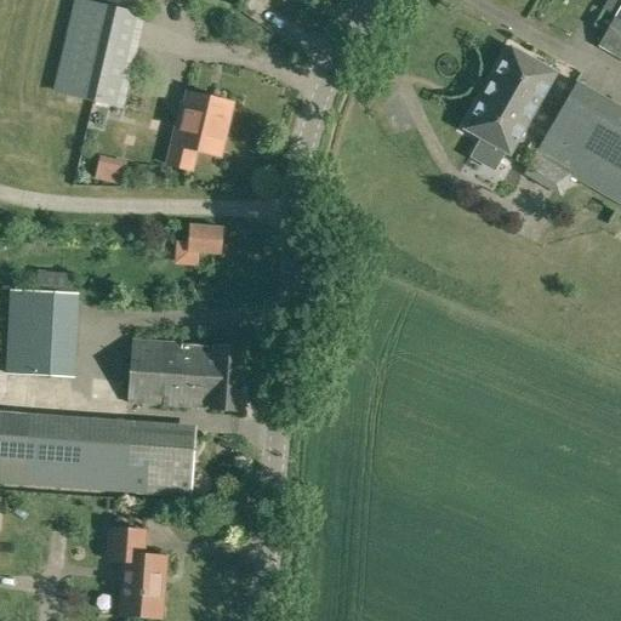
[(620,0),(608,0),(603,9),(615,15),(597,47),(620,60),(620,0)]
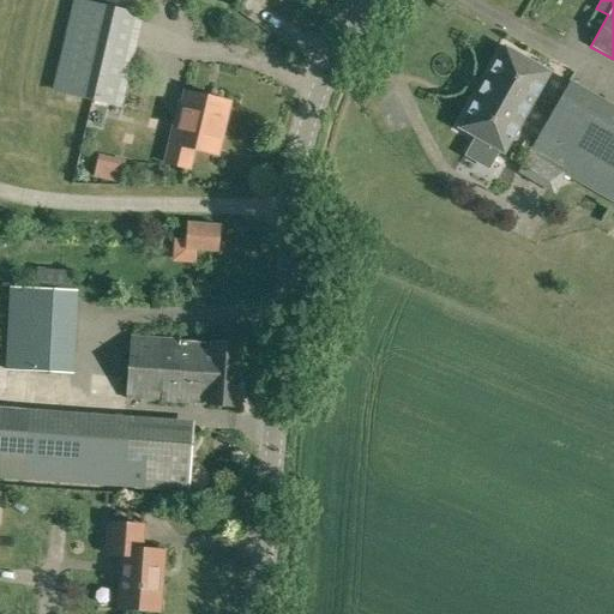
[(118,106),(138,17),(76,1),(54,90),(118,106)]
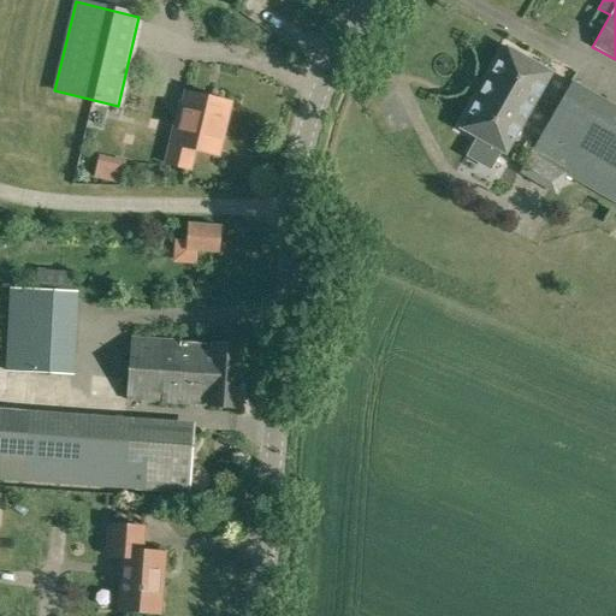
[(504,155),(551,72),(504,47),(458,129),(504,155)]
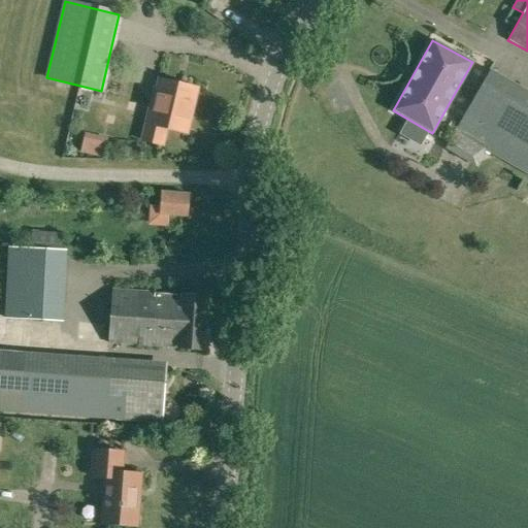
[(527,89),(493,69),(449,143),(473,156),(479,146),(527,174),(527,89)]
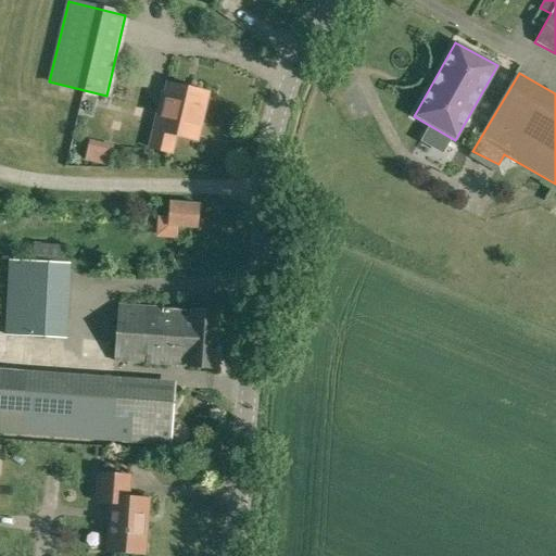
[(198,141),(209,93),(168,84),(166,93),(162,93),(149,148),(172,153),(176,136),(198,141)]
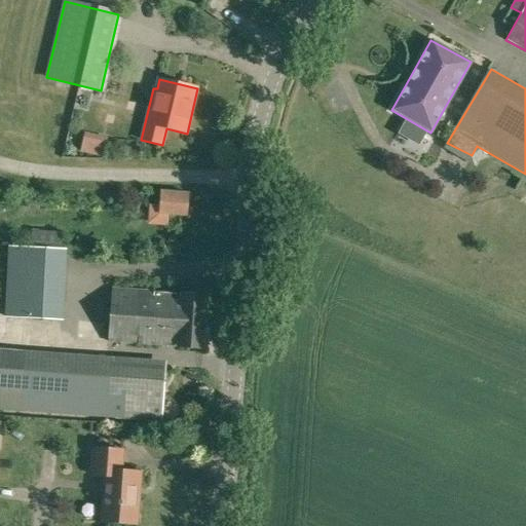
[(107,158),(110,142),(91,139),(88,154),(107,158)]
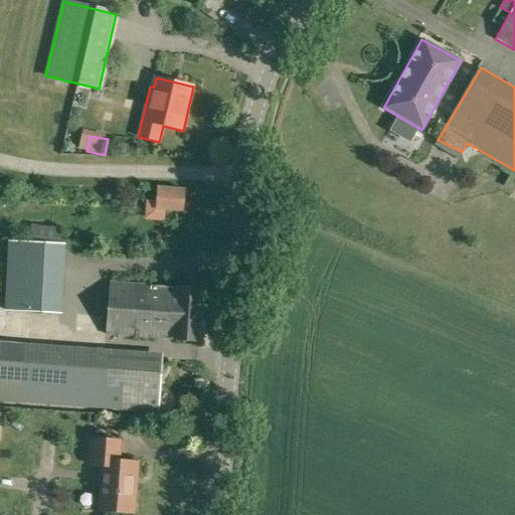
[(183,212),(185,189),(158,187),(156,210),(183,212)]
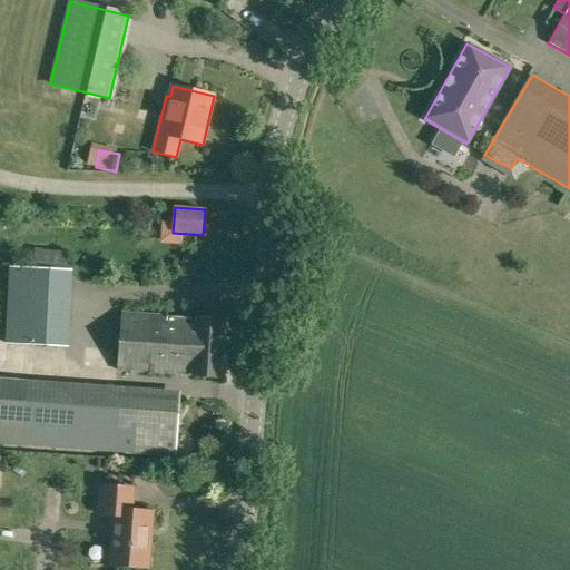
[(66,269),(67,251),(35,249),(33,267),(9,266),(5,343),(68,346),(72,271),(66,269)]
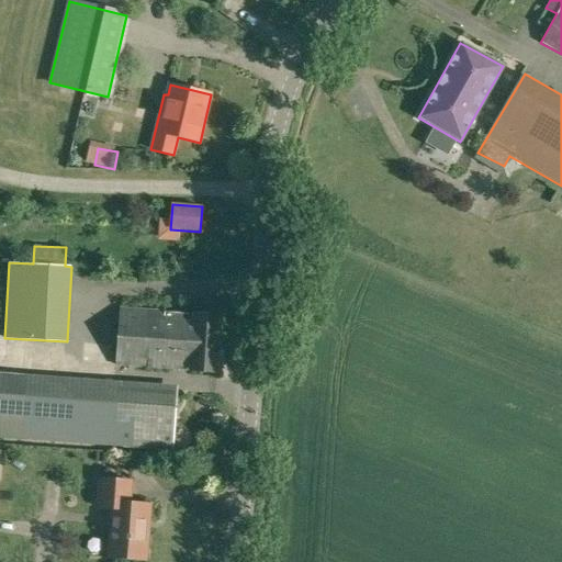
[(193,314),(165,312),(165,310),(120,307),(114,366),(189,372),(189,371),(217,373),(222,314),(193,312),(193,314)]
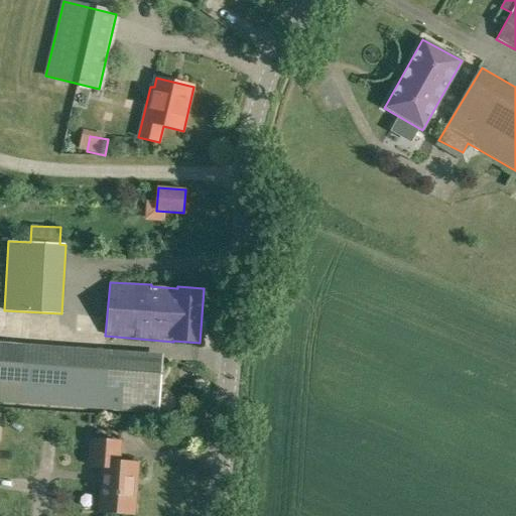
[(159,414),(162,358),(127,356),(111,355),(111,351),(0,343),(0,402),(20,404),(159,414)]
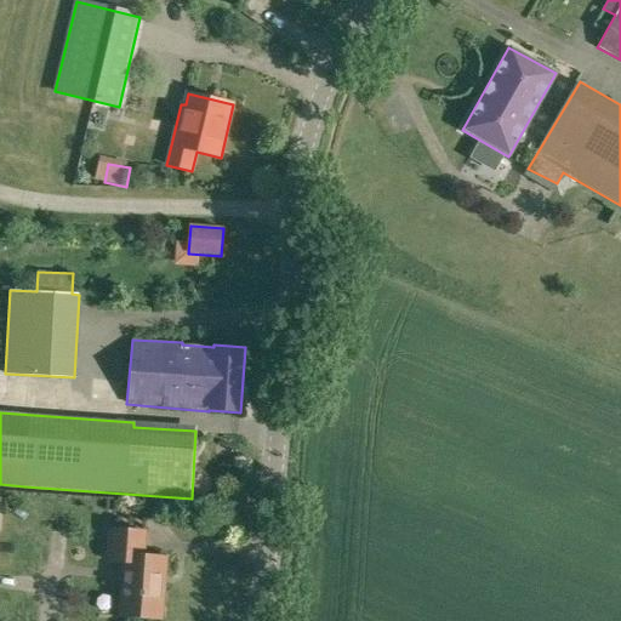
[(163,619),(167,557),(144,556),(146,531),(110,529),(108,562),(124,563),(119,616),(163,619)]
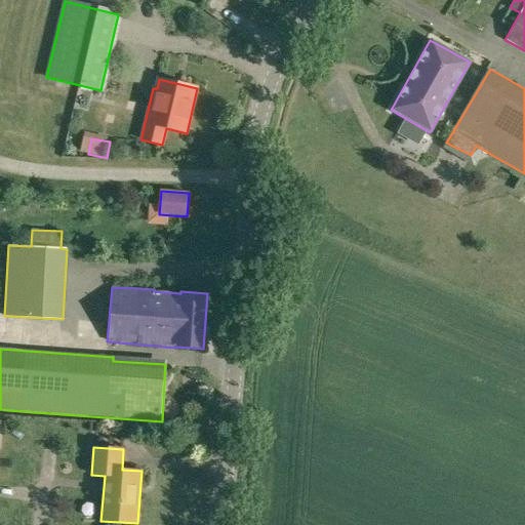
All buildings are outlined.
